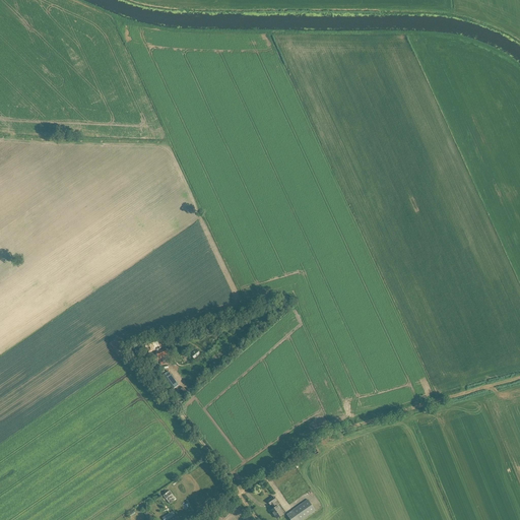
[(158,343),(157,341),(152,343),(153,345),(151,345),(151,344),(142,347),(144,353),(160,348),(158,343)]
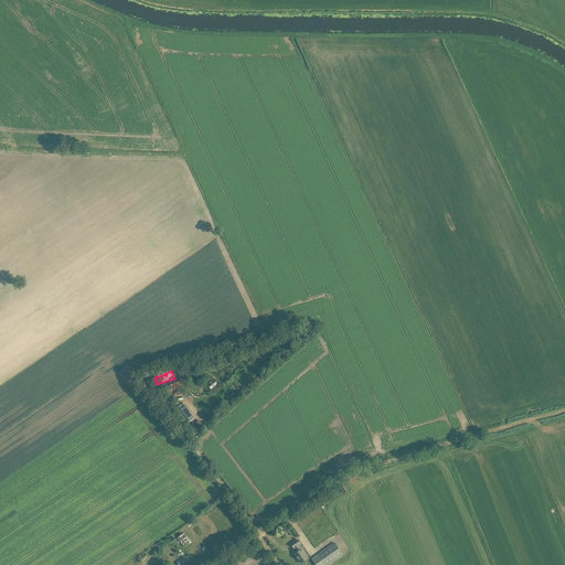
[(211,384),(208,386),(211,390),(214,387),(215,386),(214,386),(217,384),(214,381),(212,383),(212,382),(210,383),(211,384)]
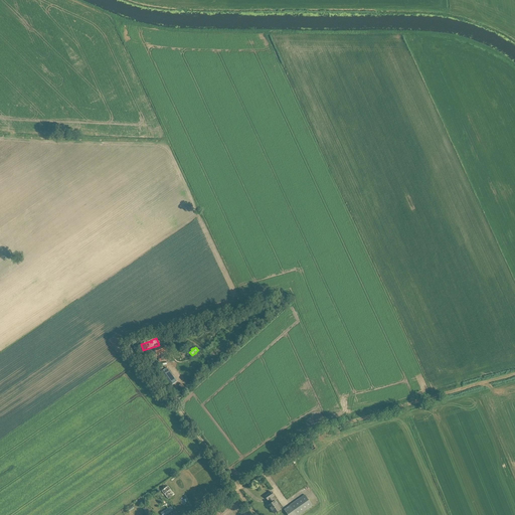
[(222,348),(216,353),(219,356),(225,351),(222,348)]
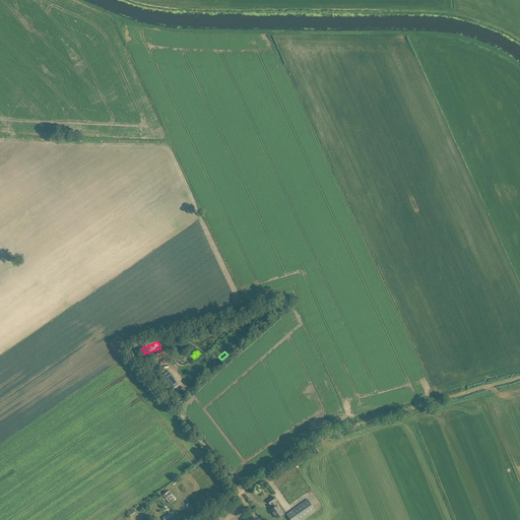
[(169,371),(161,376),(172,389),(179,384),(169,371)]
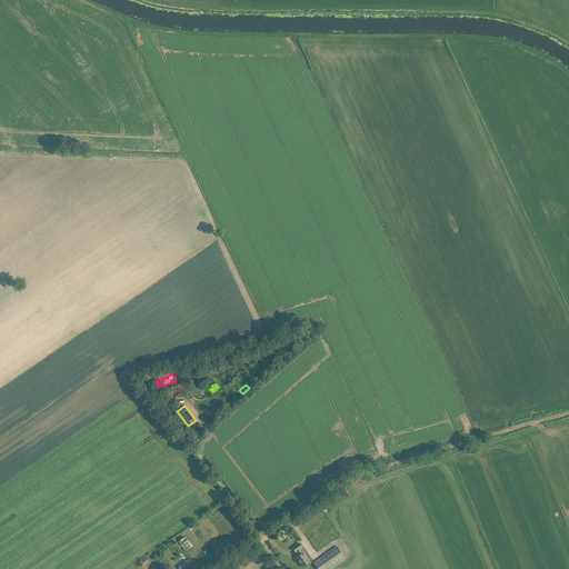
[(211,410),(201,420),(208,426),(218,416),(211,410)]
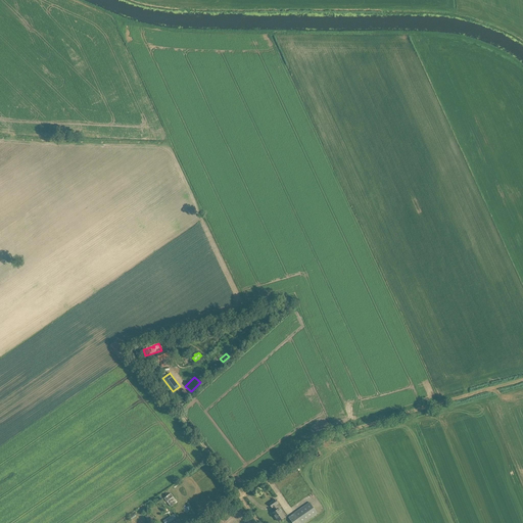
[(177,502),(174,497),(171,493),(164,498),(171,507),(177,502)]
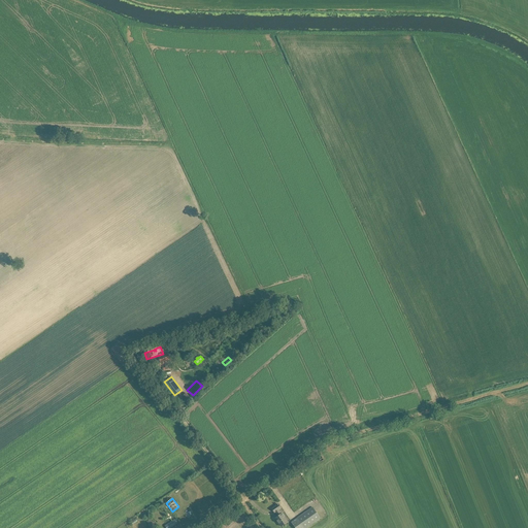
[(282,508),(281,508),(278,504),(272,508),(274,513),(275,512),(278,516),(275,518),(281,526),(288,522),(282,514),(282,515),(278,510),(282,508)]
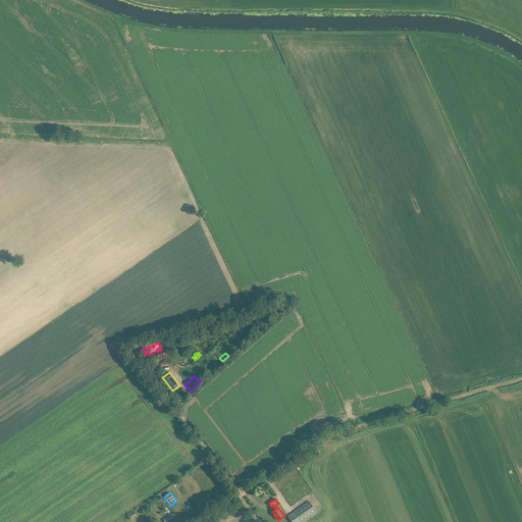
[(292,521),(303,521),(317,513),(309,501),(294,512),(288,516),(292,521)]
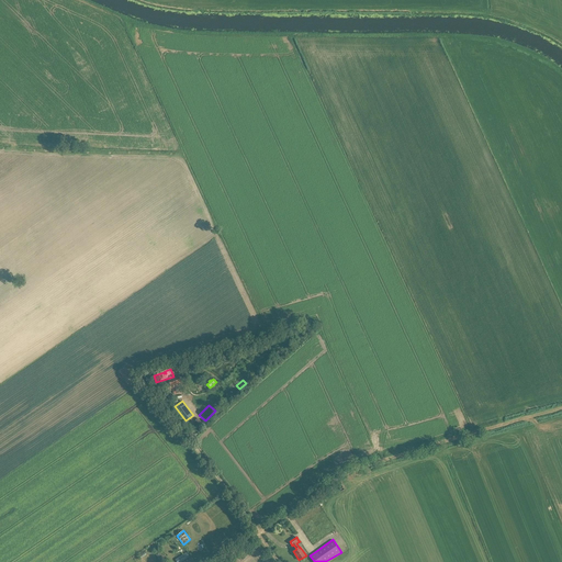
[(160,561),(166,561),(165,559),(166,558),(161,551),(156,554),(160,561)]
